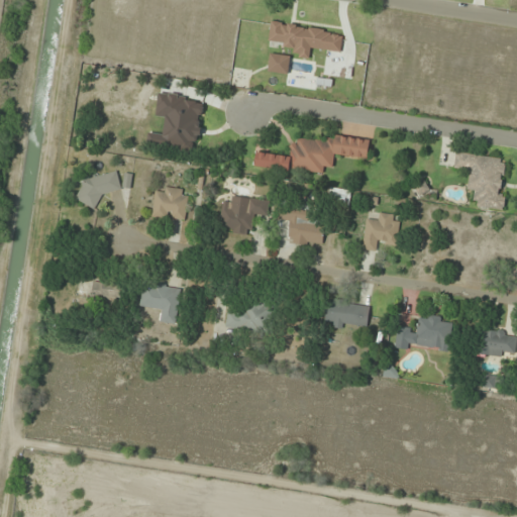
[(322,173),(323,166),(333,167),(335,154),(368,159),(370,143),(294,133),(291,158),(281,156),(280,168),(322,173)]
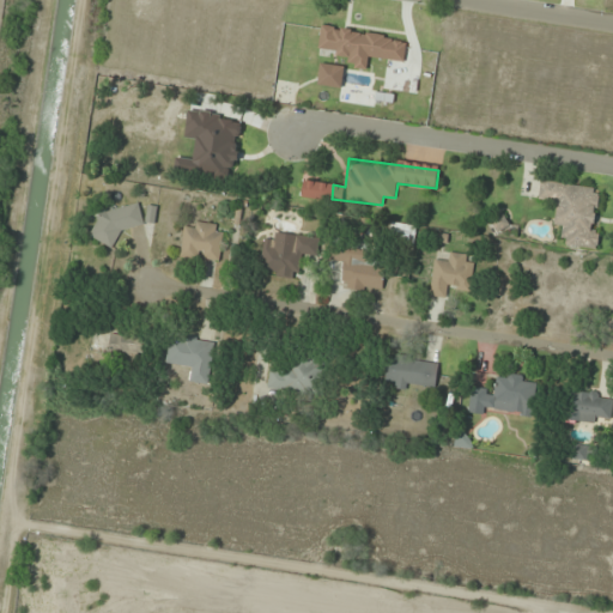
[(602,189),(541,181),(538,202),(558,205),(554,228),(564,229),(562,244),(594,249),(602,189)]
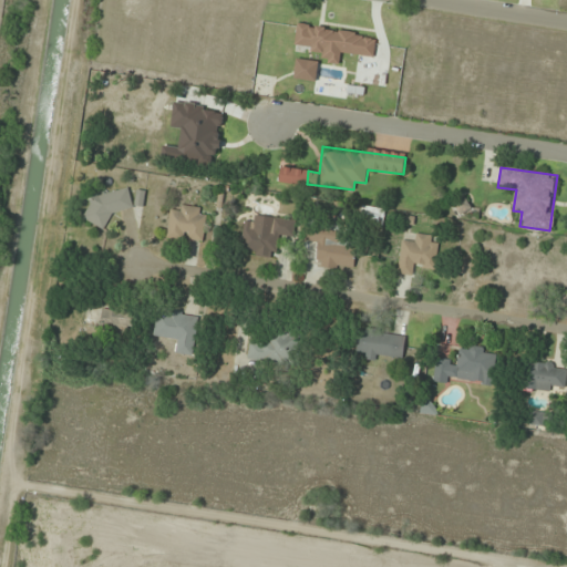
[(92,224),(107,220),(106,214),(133,208),(129,188),(86,198),(92,224)]
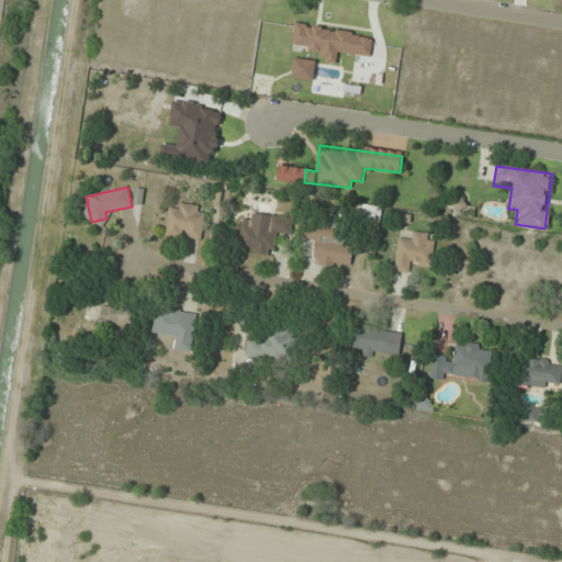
[(166,234),(201,239),(205,208),(170,203),(166,234)]
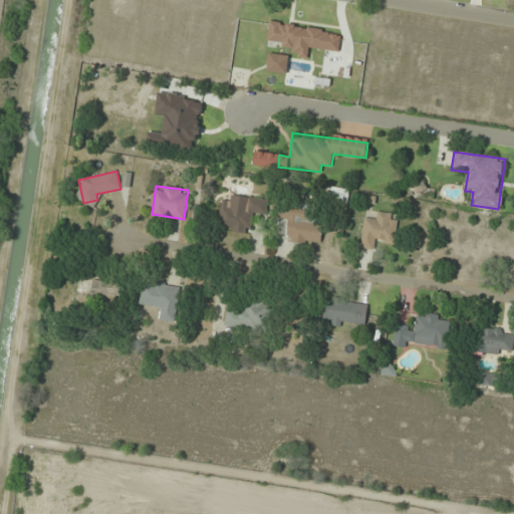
[(221,201),(218,229),(252,233),(254,213),(266,215),(268,200),(231,195),(230,202),(221,201)]
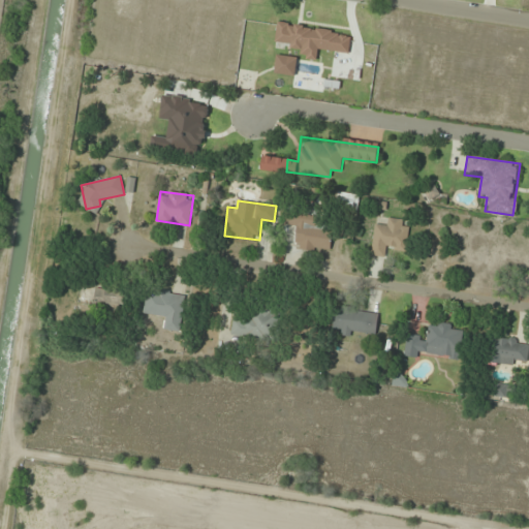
[(296,248),(331,250),(332,227),(322,227),(323,212),(284,210),(284,225),(297,225),(296,248)]
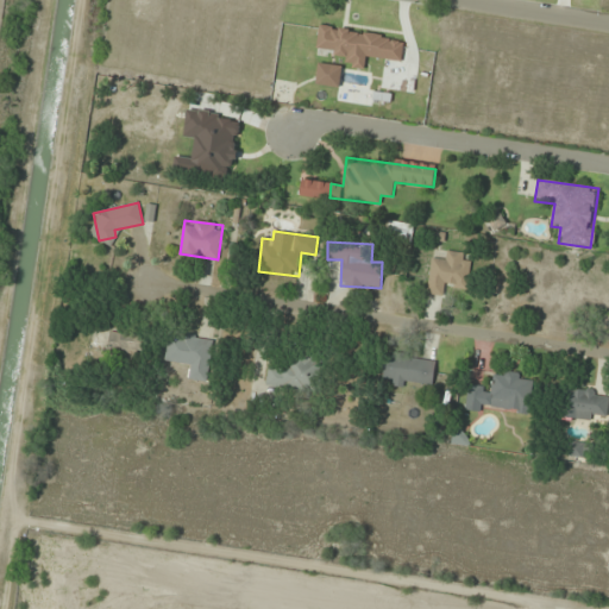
[(468,288),(472,255),(446,251),(444,262),(432,261),(427,293),(446,295),(447,286),(468,288)]
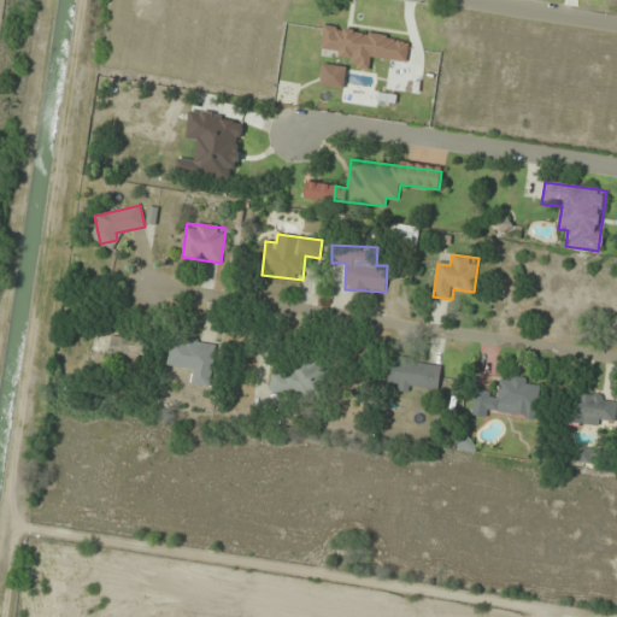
[(144,370),(146,340),(110,338),(107,366),(144,370)]
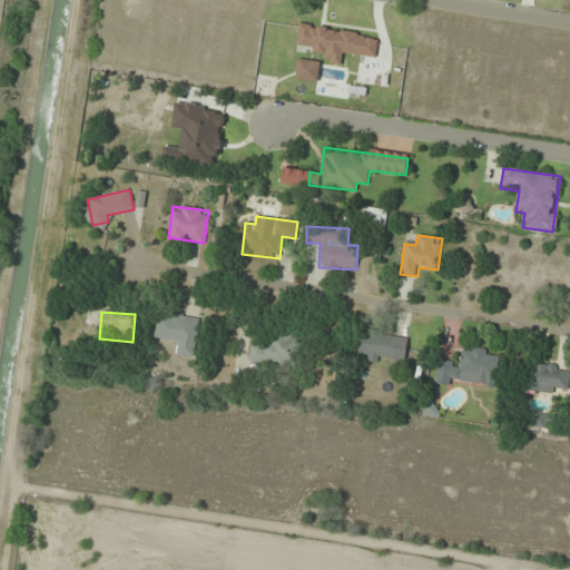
[(198,316),(157,313),(156,340),(177,341),(177,354),(196,355),(198,316)]
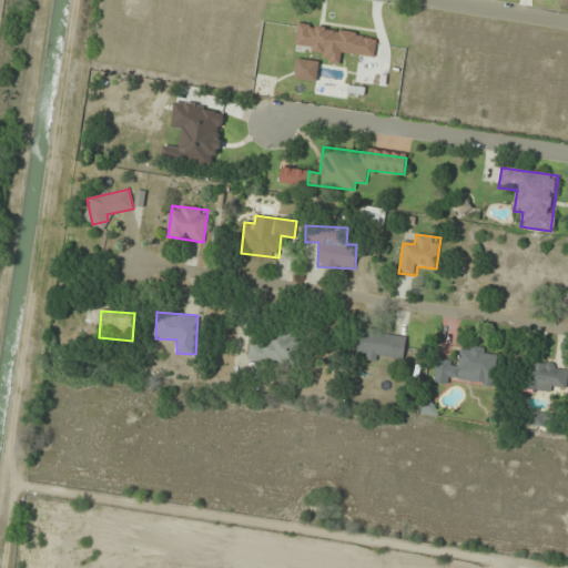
[(249,358),(296,366),(301,338),(252,331),(249,358)]
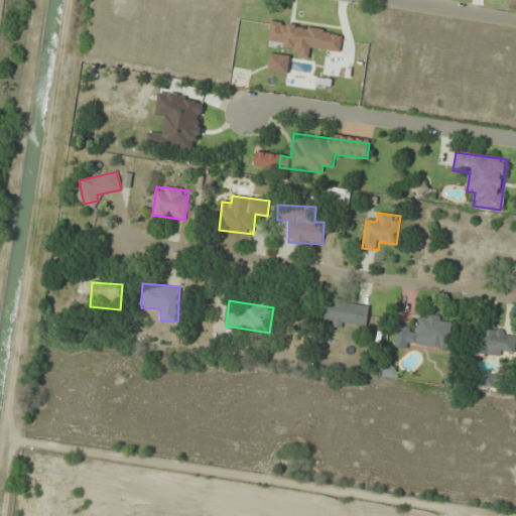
[(325,323),(366,329),(369,306),(328,300),(325,323)]
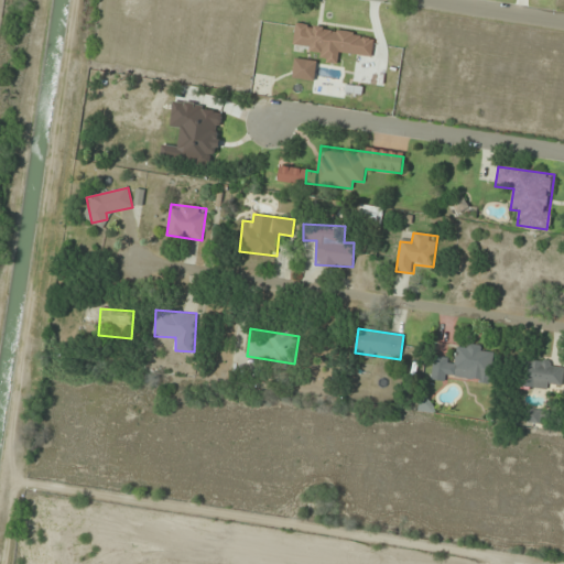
[(434,357),(432,376),(490,384),(496,349),(458,343),(455,360),(434,357)]
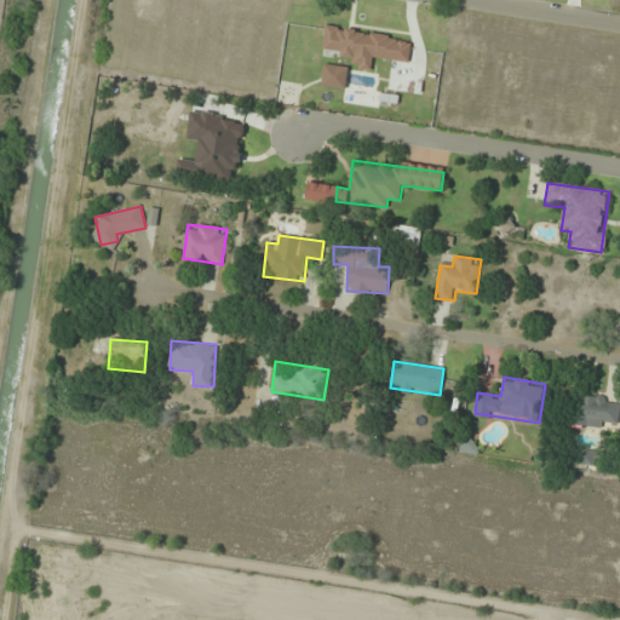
[(619,403),(619,401),(578,394),(572,422),(615,430),(619,403)]
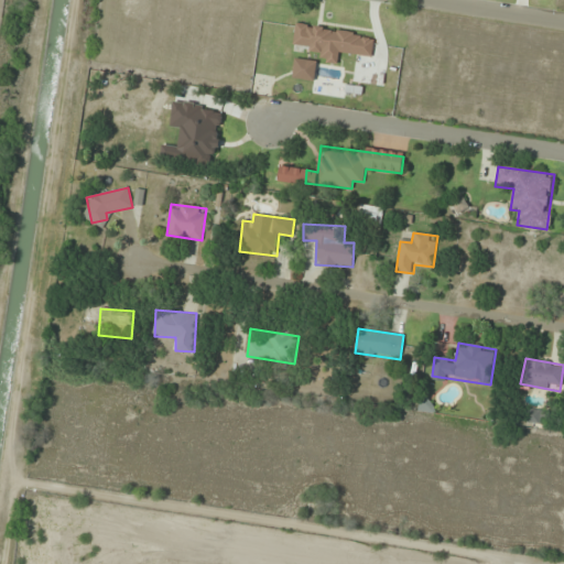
[(544,422),(544,411),(527,411),(527,422),(544,422)]
